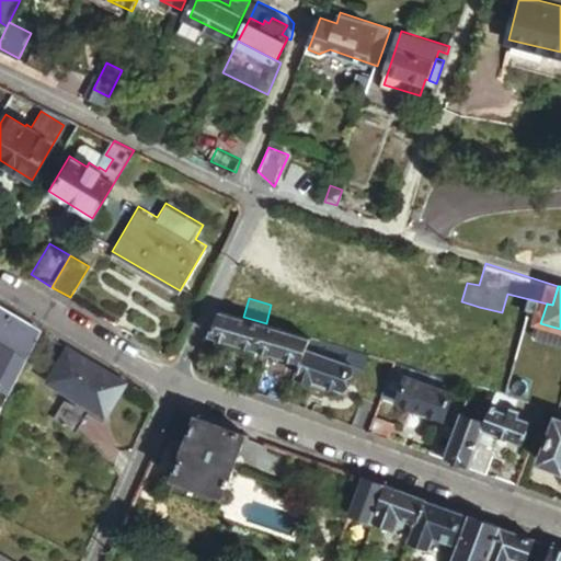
[(0,403),(38,331),(0,308),(0,403)]
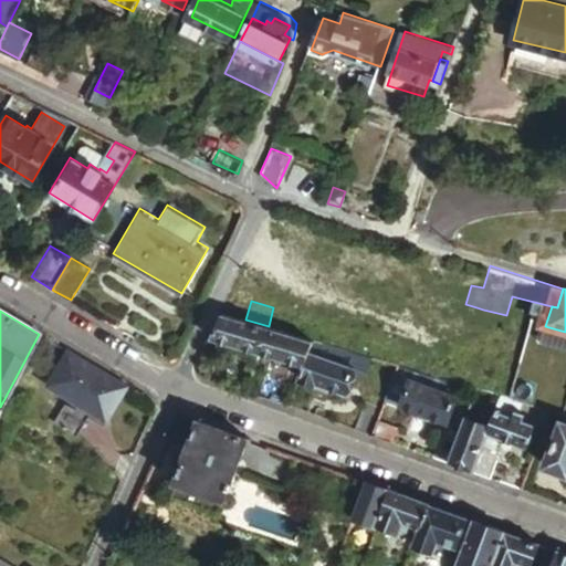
[(245,320),(221,313),(210,337),(260,352),(269,326),(245,320)]
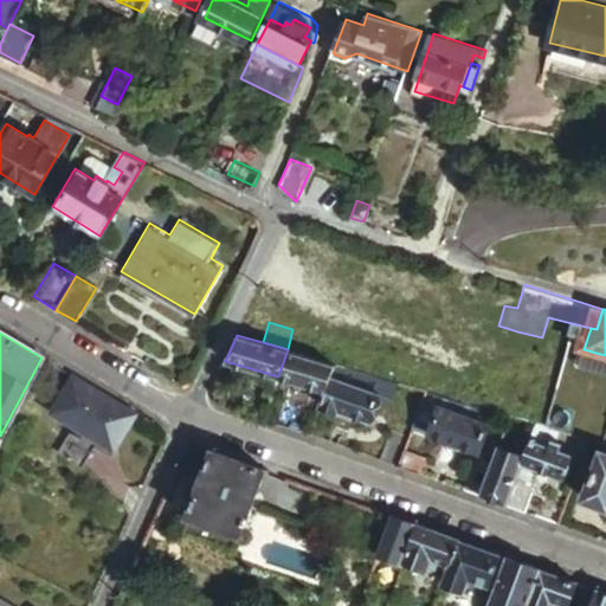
[(278,376),(324,389),(331,367),(334,362),(321,359),(288,349),(278,376)]
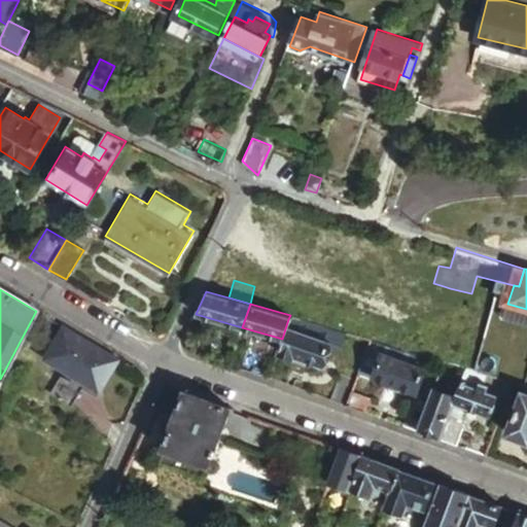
[(299,318),(290,315),(288,319),(282,339),(277,350),(315,364),(321,366),(330,342),(340,345),(344,331),(318,323),(299,318)]
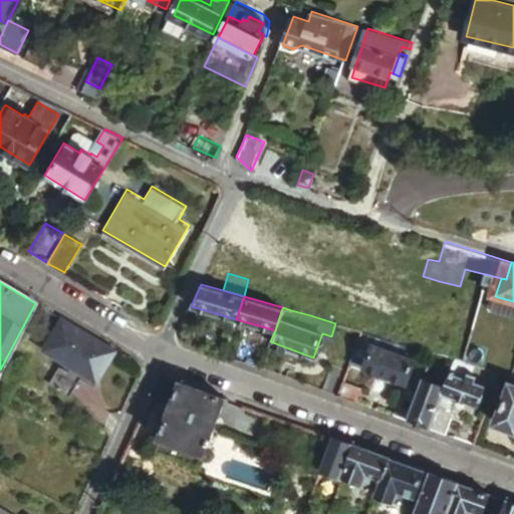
[(115,350),(61,318),(42,349),(96,381),(115,350)]
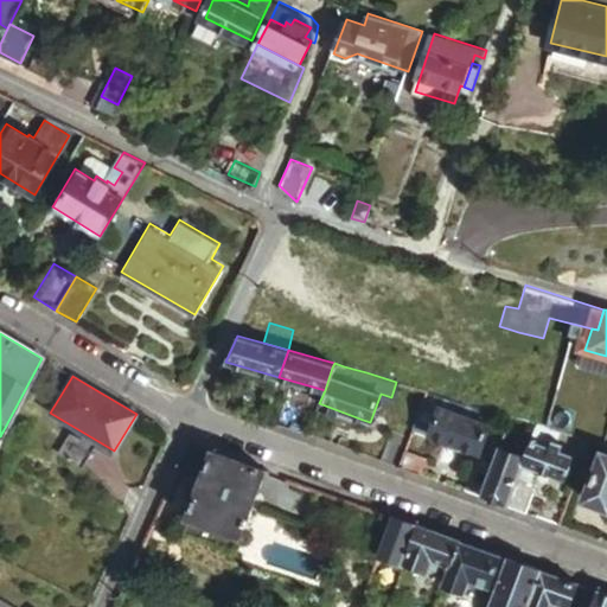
[(276,423),(299,432),(312,395),(289,385),(276,423)]
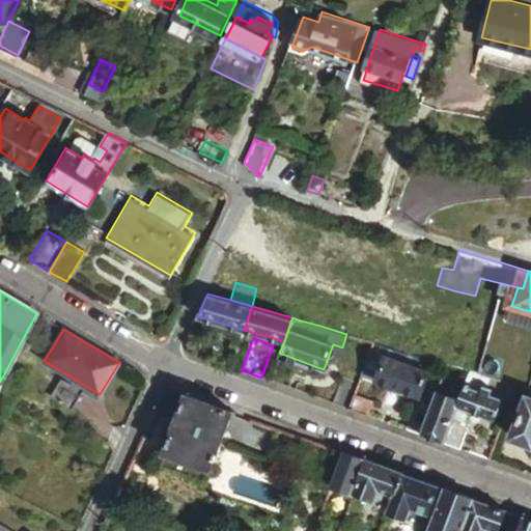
[(372,340),(371,341),(360,373),(419,395),(427,372),(401,363),(406,350),(372,340)]
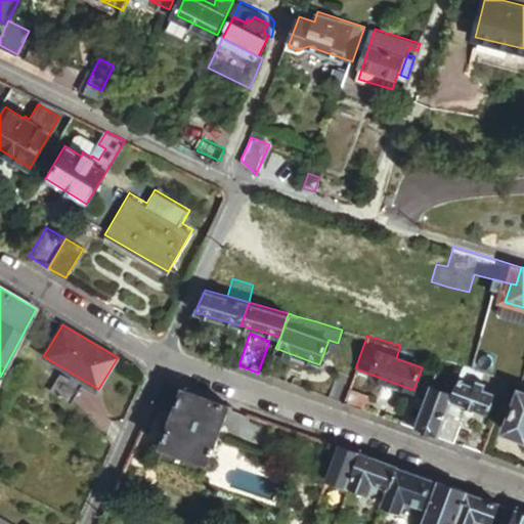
[(311,368),(313,362),(275,348),(273,355),(311,368)]
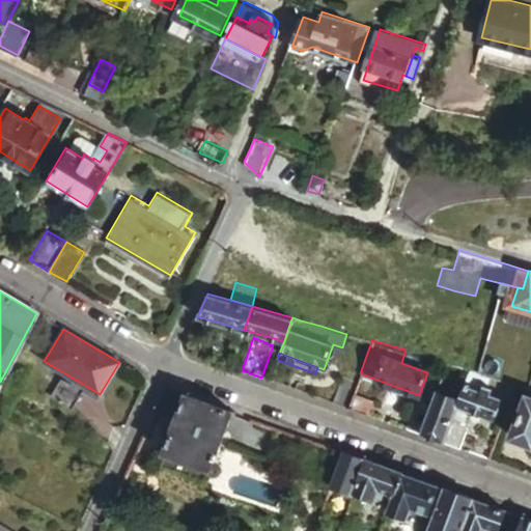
[(490,374),(471,368),(467,379),(473,382),(471,387),(465,385),(459,401),(457,407),(494,420),(502,398),(491,394),(493,387),(486,385),(490,374)]
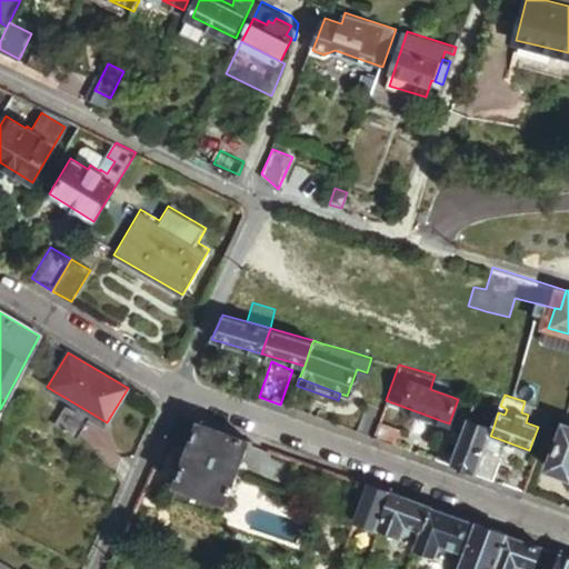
[(373,438),(379,421),(382,411),(366,406),(356,431),(373,438)]
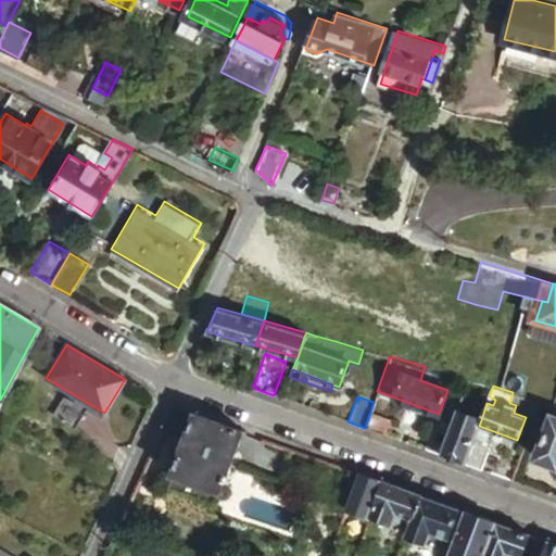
[(169,412),(163,425),(186,433),(172,472),(174,472),(224,491),(244,430),(179,406),(169,412)]
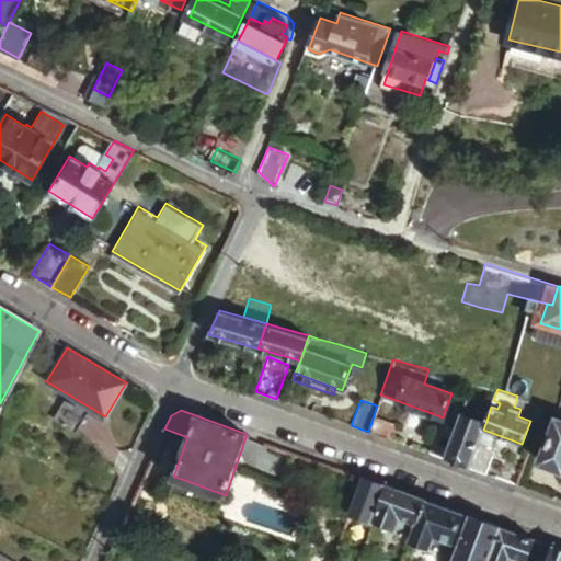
[(459,414),(454,430),(444,459),(469,468),(479,442),(483,430),(485,424),(459,414)]
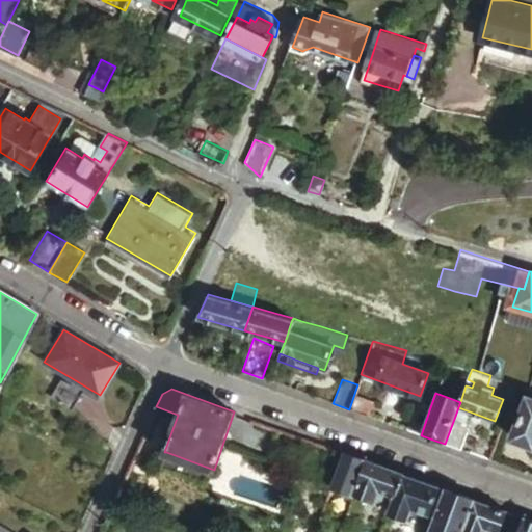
[(372,400),(354,394),(349,409),(368,416),(369,411),(372,400)]
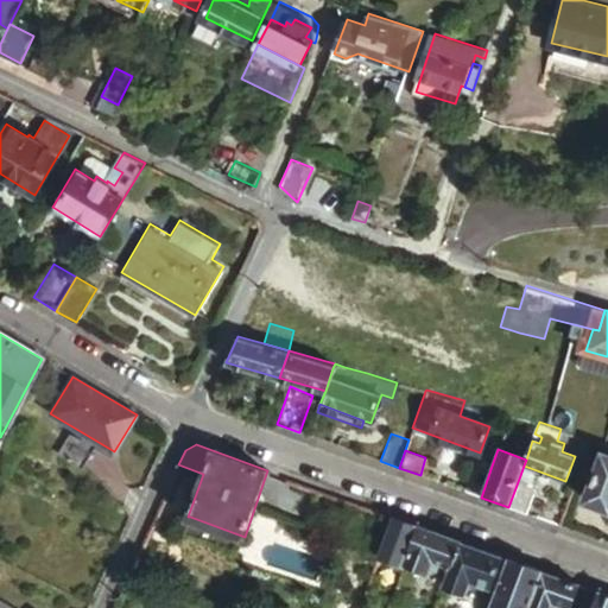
[(607,455),(602,454),(601,460),(597,466),(596,466),(591,479),(594,480),(590,488),(587,500),(607,507),(607,455)]
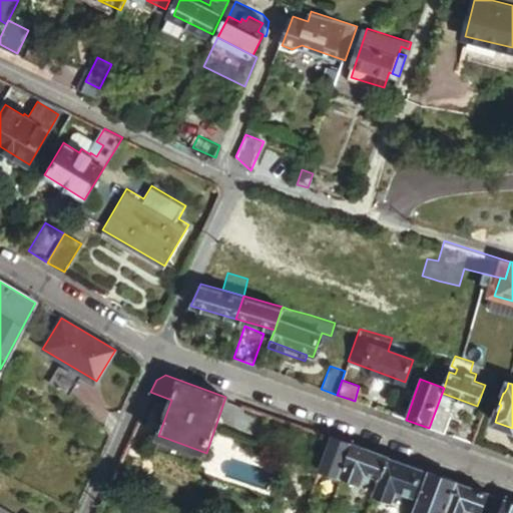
[(406,420),(415,393),(400,387),(400,390),(391,414),(406,420)]
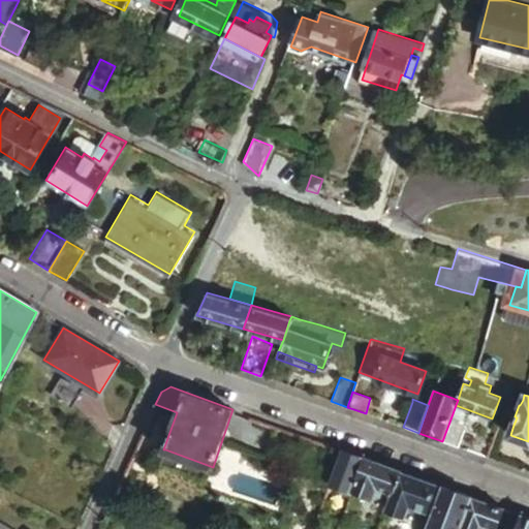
[(467,422),(452,416),(442,441),(459,447),(467,422)]
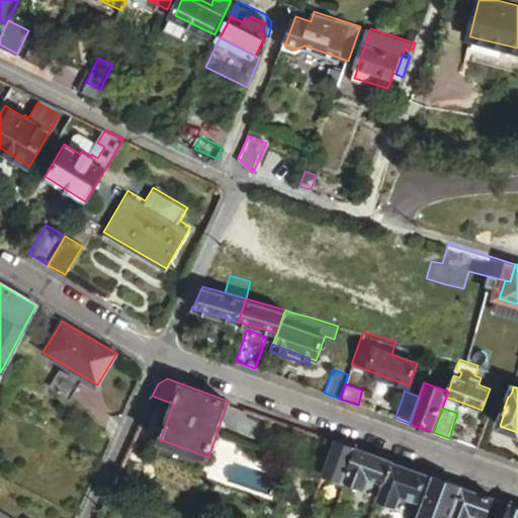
[(345,478),(357,446),(334,438),(322,471),(323,472),(344,480),(345,478)]
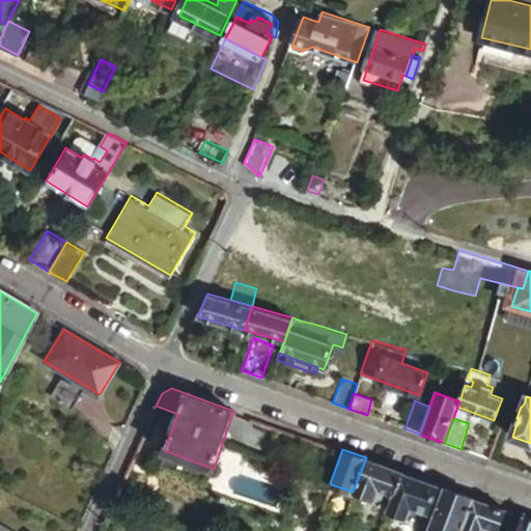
[(214,469),(166,451),(161,465),(208,482),(214,469)]
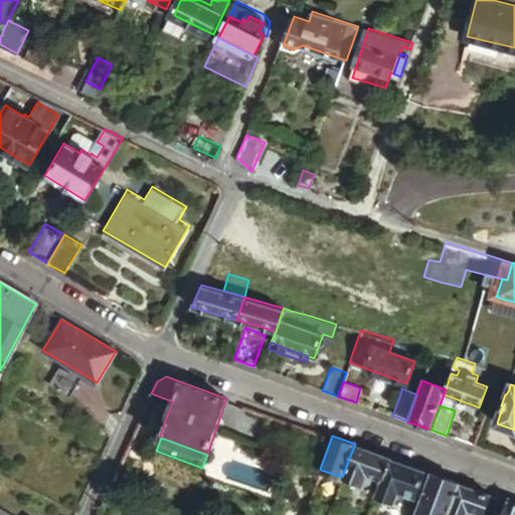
[(389,457),(355,444),(343,475),(363,482),(364,478),(366,473),(373,475),(381,478),(389,457)]
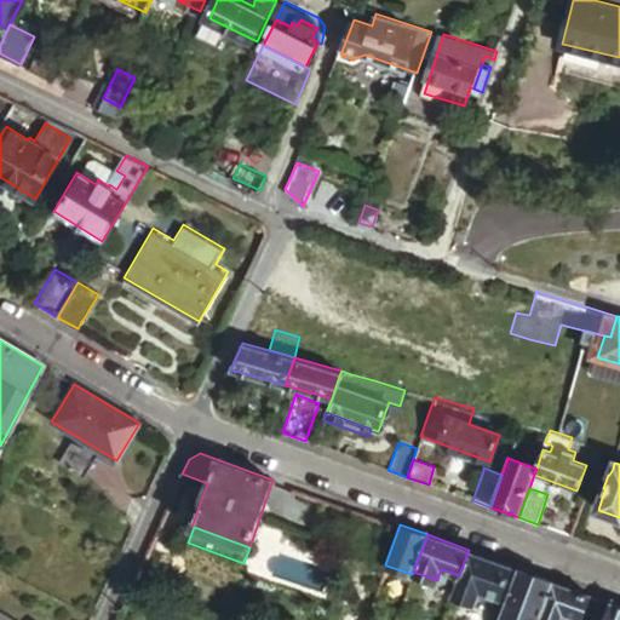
[(518,568),(469,550),(459,575),(452,593),(476,603),(480,592),(506,603),(520,568),(518,568)]
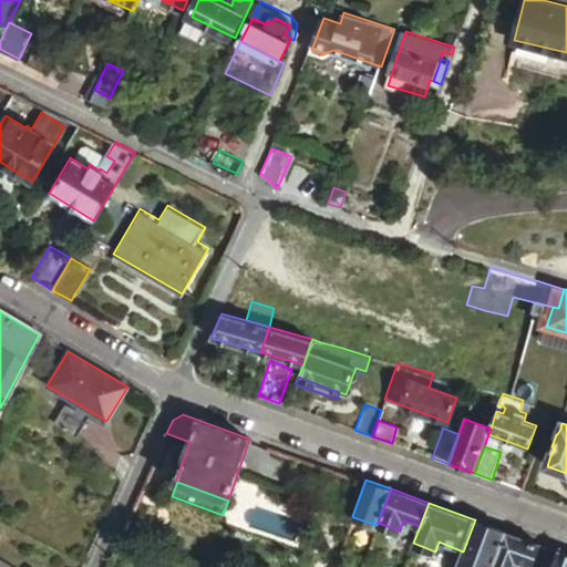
[(507,531),(475,519),(463,552),(457,566),(459,566),(492,566),(494,563),(507,531)]
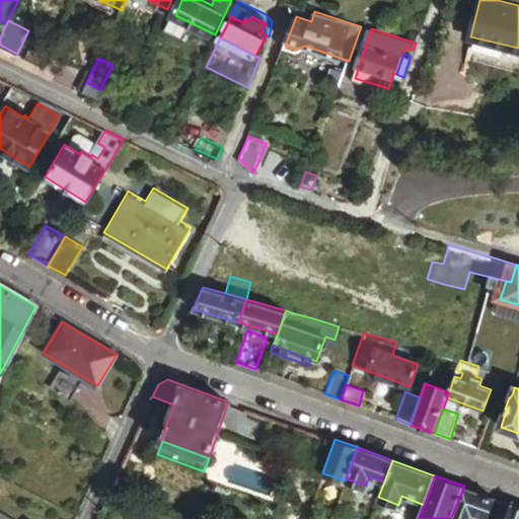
[(495,497),(464,486),(452,515),(463,518),(470,518),(473,514),(478,515),(487,518),(495,497)]
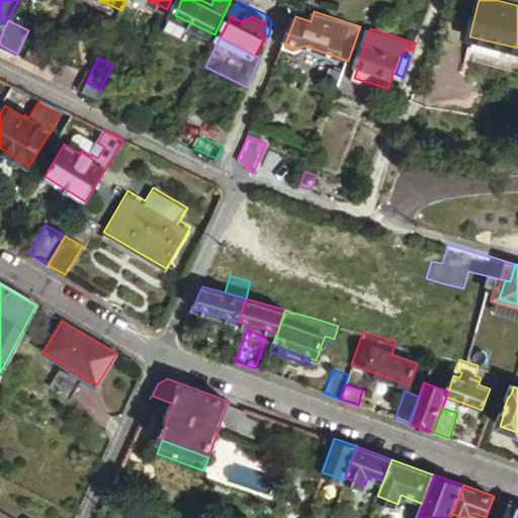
[(517,517),(517,504),(502,499),(494,517),(517,517)]
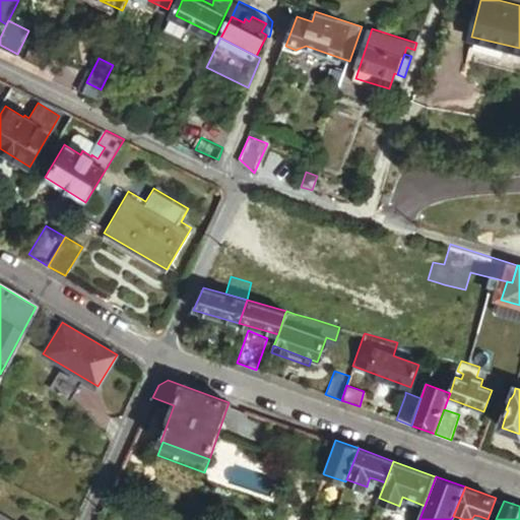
[(23,519),(3,508),(0,513),(0,519),(23,519)]
